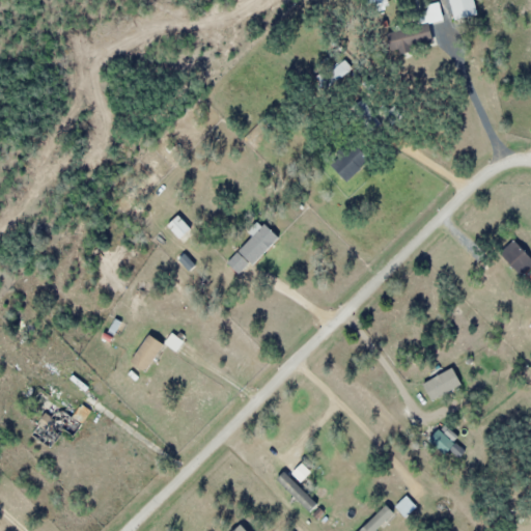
[(430,22),(387,34),(393,54),(436,42),(430,23),(444,20),(440,3),(426,6),(430,22)]
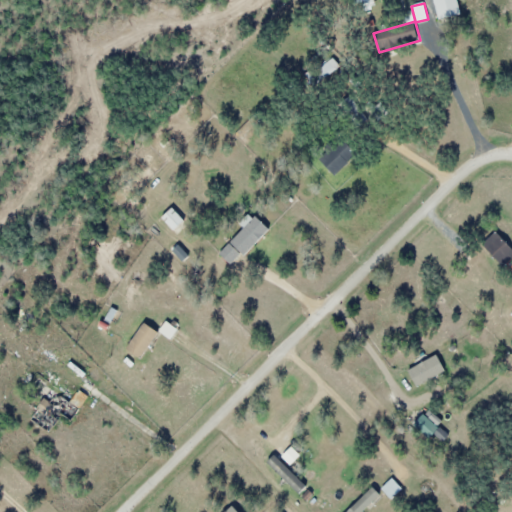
[(359,150),(343,136),(320,162),(335,176),(359,150)]
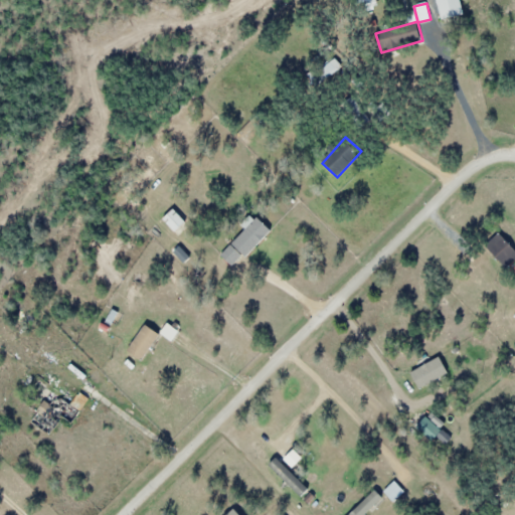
[(164,219),(176,232),(187,222),(175,209),(164,219)]
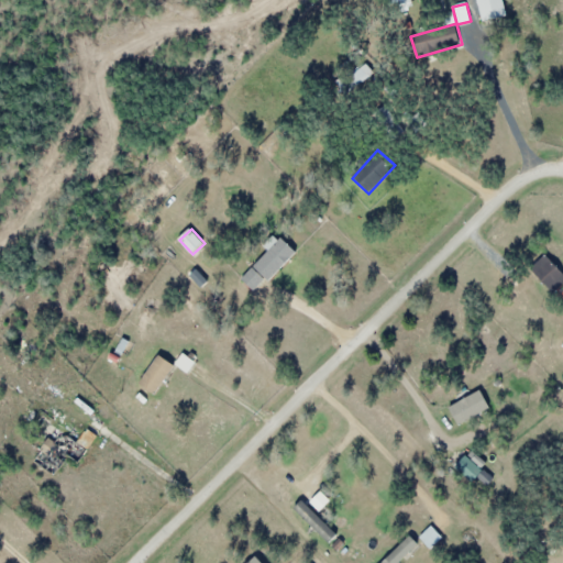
[(298,253),(283,236),(240,278),(256,295),(298,253)]
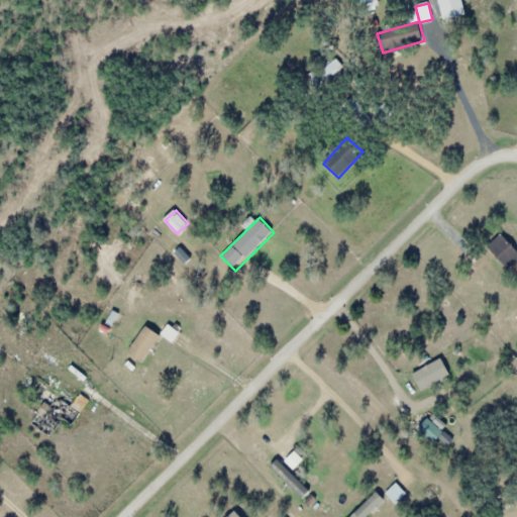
[(488,247),(511,271),(516,264),(516,243),(504,231),(488,247)]
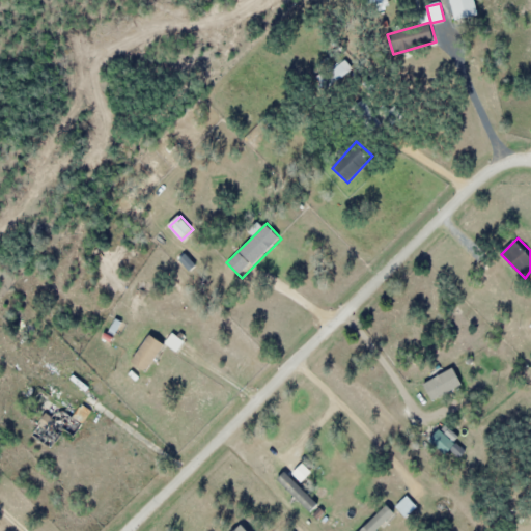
[(150,333),(132,361),(148,372),(167,344),(177,352),(185,341),(173,334),(166,344),(150,333)]
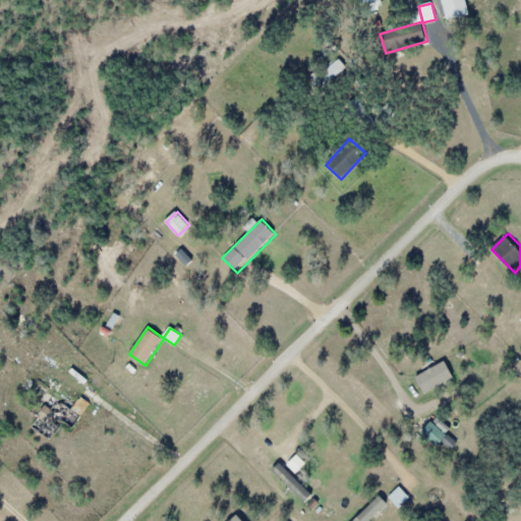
[(455,377),(446,360),(415,377),(424,394),(455,377)]
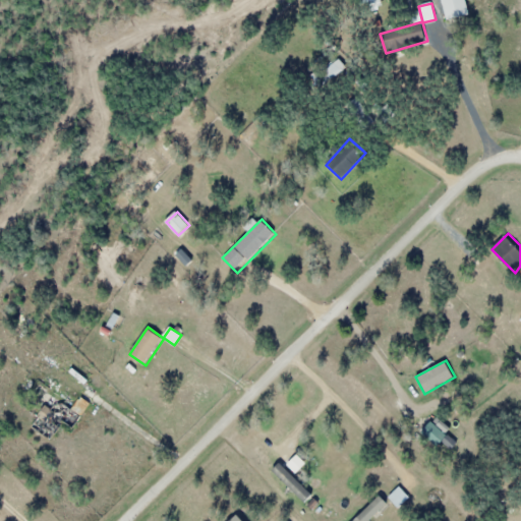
[(63,421),(75,428),(83,416),(60,401),(54,409),(46,404),(31,427),(51,441),(63,421)]
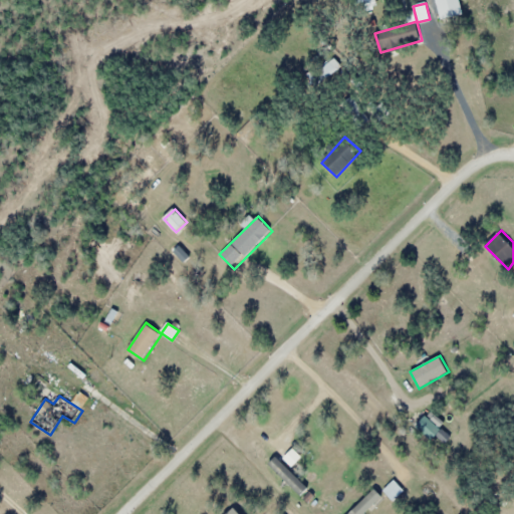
[(384,489),(394,500),(405,491),(396,480),(384,489)]
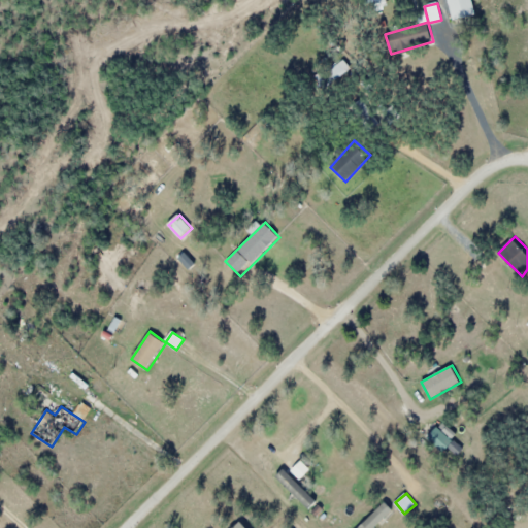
[(373,527),(392,510),(383,501),(355,527),(373,527)]
